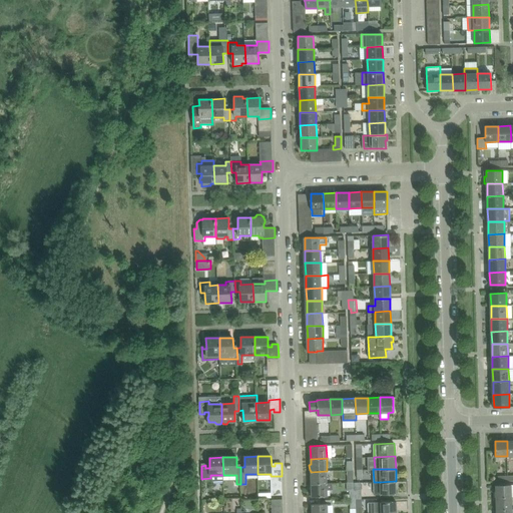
[(327,483),(327,471),(311,472),(312,484),(327,484),(327,483)]
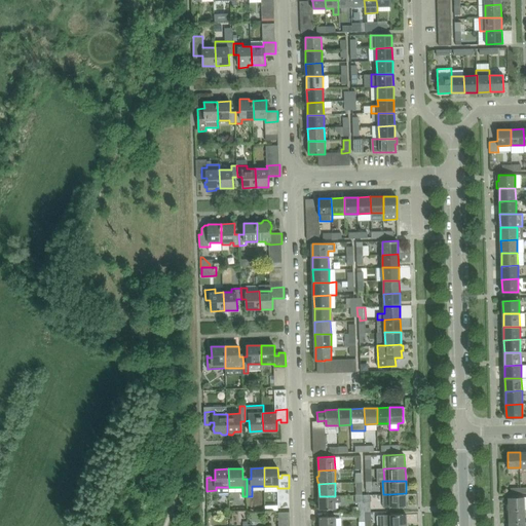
[(407,506),(406,493),(389,494),(383,494),(383,508),(407,506)]
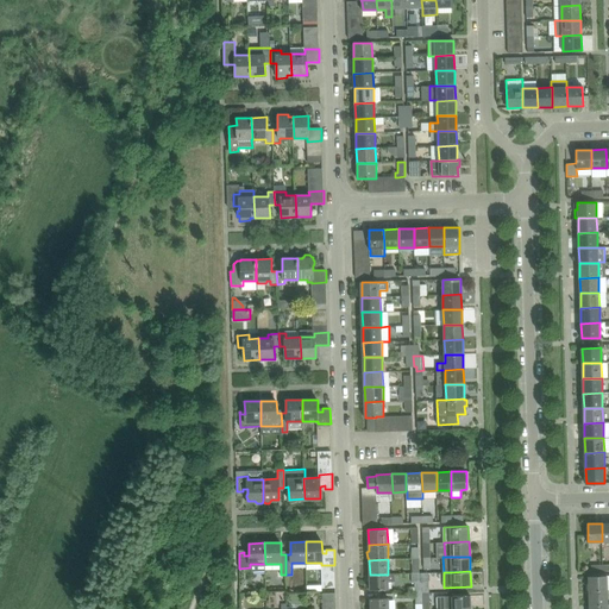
[(389,589),(389,581),(395,581),(395,573),(388,573),(388,575),(370,575),(370,590),(389,589)]
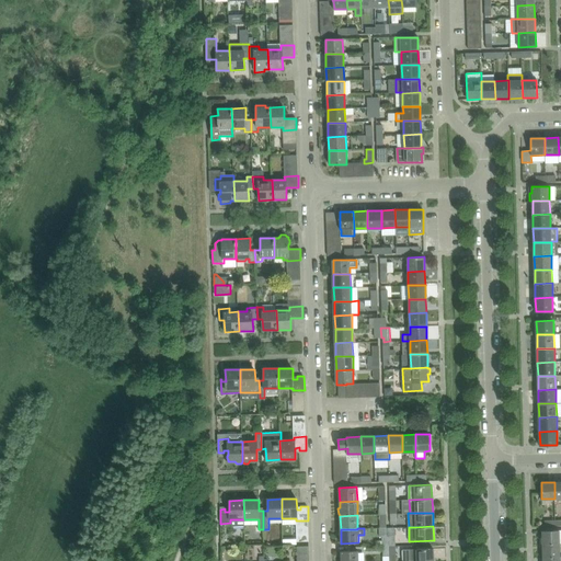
[(389,546),(389,528),(387,528),(380,528),(379,528),(379,536),(382,536),(382,546),(389,546)]
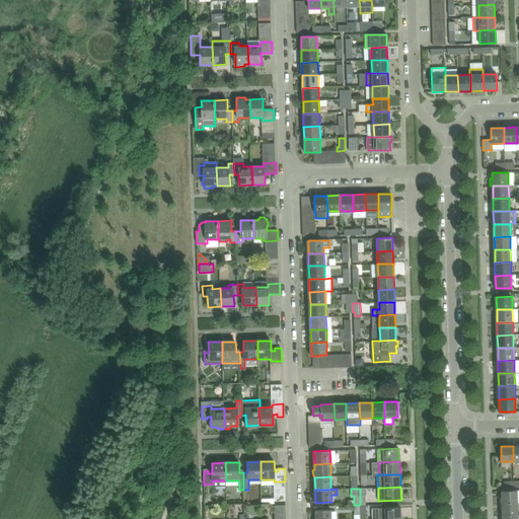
[(517,504),(517,491),(502,492),(502,504),(517,504)]
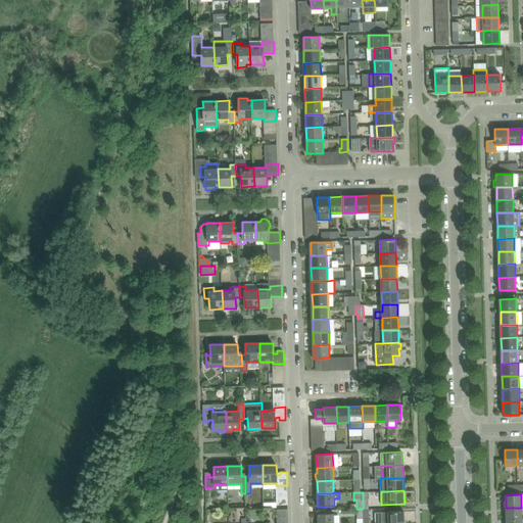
[(522,519),(521,508),(506,508),(507,520),(522,520),(522,519)]
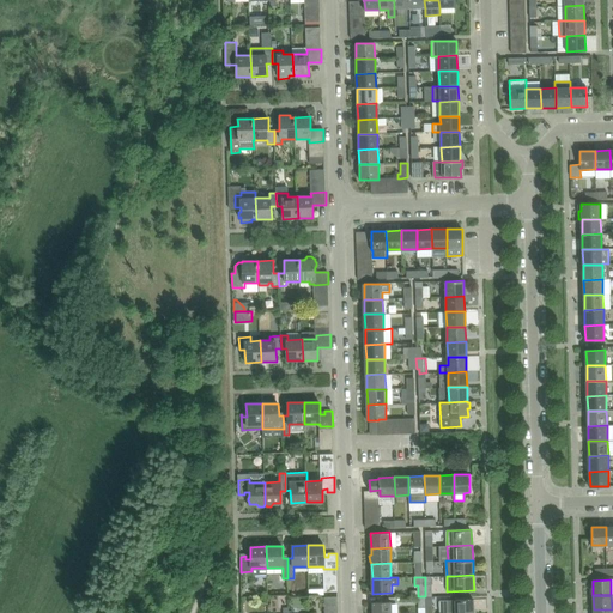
[(473,612),(474,600),(448,601),(448,612),(473,612)]
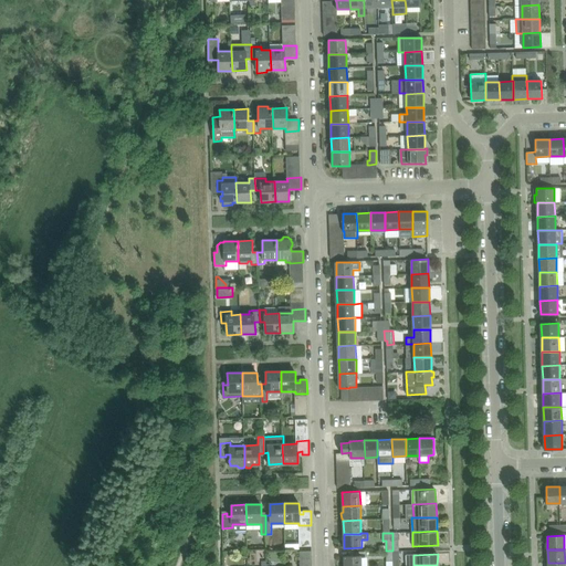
[(362,565),(362,556),(344,557),(344,565),(362,565)]
